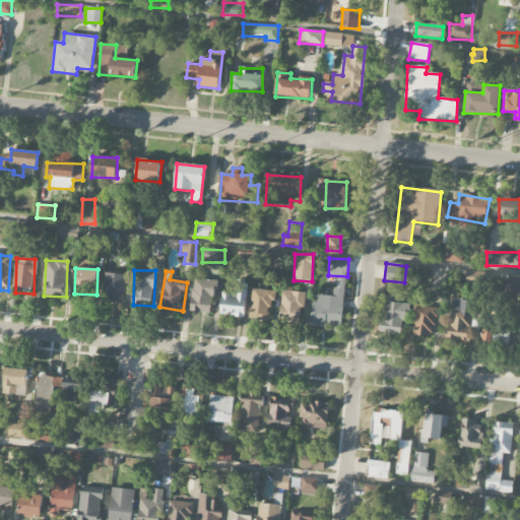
[(124,302),(125,274),(104,273),(103,302),(124,302)]
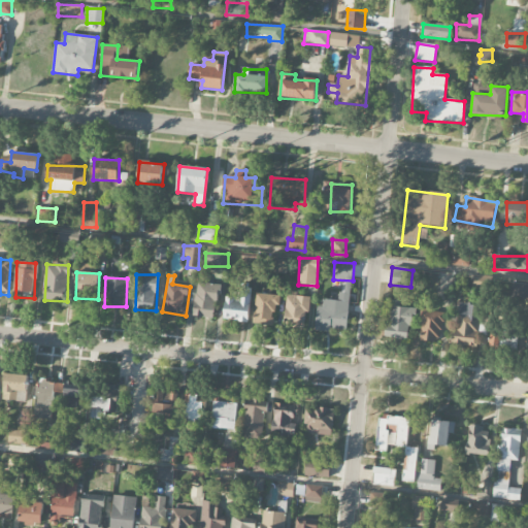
[(509,297),(527,297),(527,283),(510,283),(509,297)]
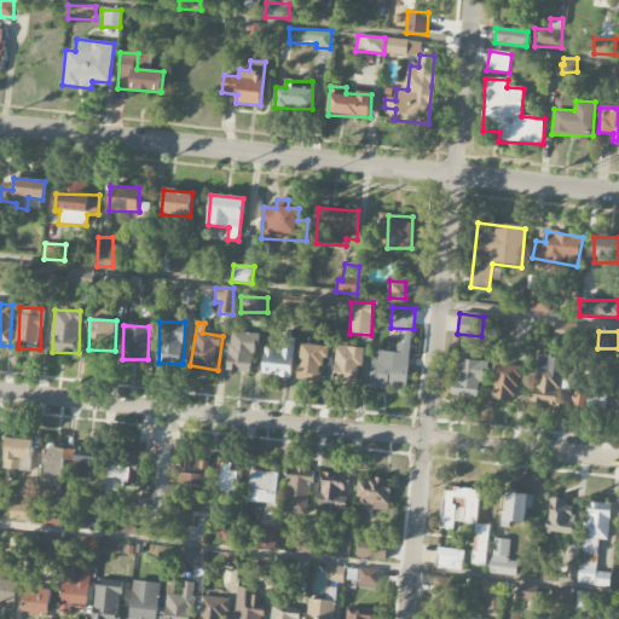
[(229,372),(254,372),(256,334),(230,333),(229,372)]
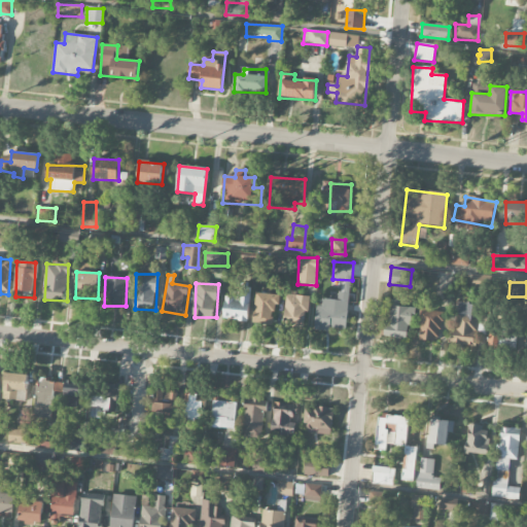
[(251,288),(242,287),(240,299),(225,297),(222,319),(247,322),(251,288)]
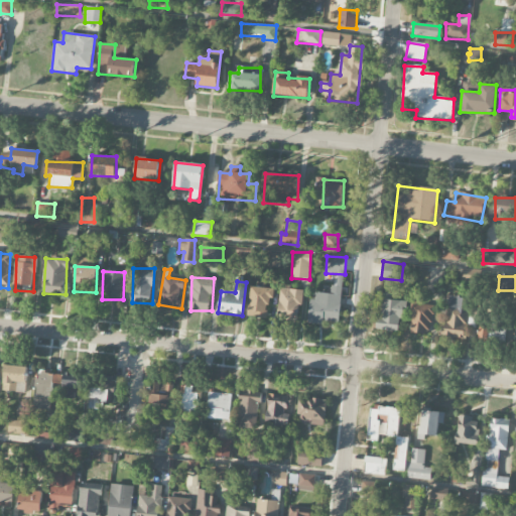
[(342,287),(332,286),(332,293),(315,292),(315,300),(309,299),(308,323),(340,324),(342,287)]
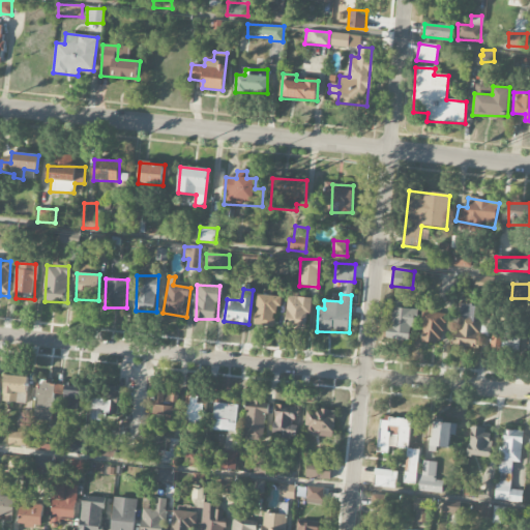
[(276,327),(277,296),(256,295),(255,326),(276,327)]
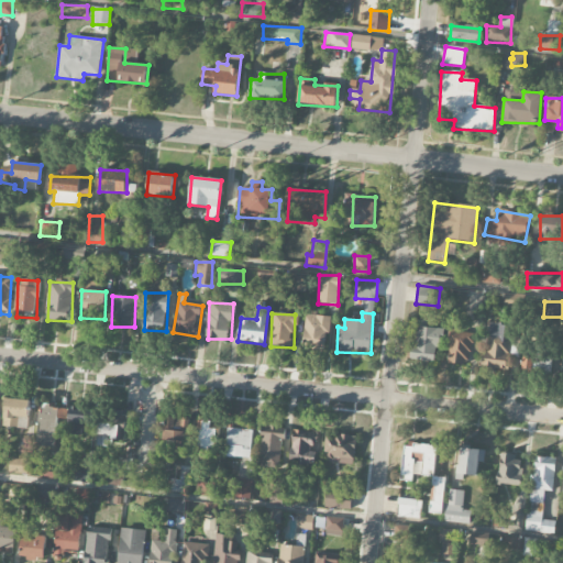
[(328,316),(304,316),(304,350),(328,350),(328,316)]
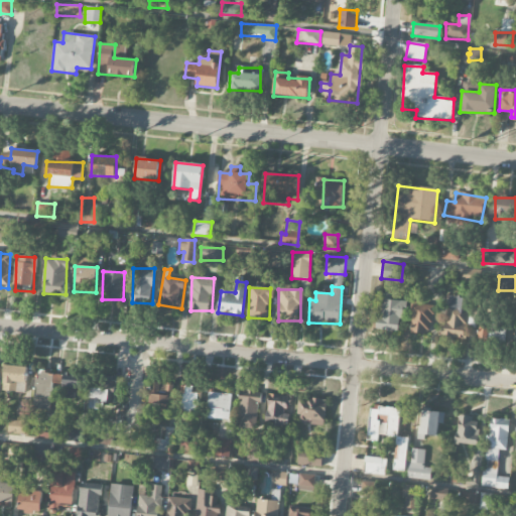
[(392,300),(392,295),(382,293),(378,331),(401,333),(404,301),(392,300)]
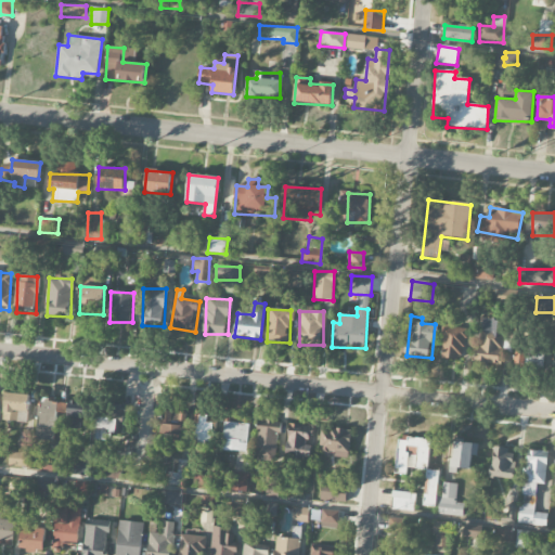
[(467,328),(455,328),(455,322),(442,321),(440,359),(461,360),(461,348),(466,348),(467,328)]
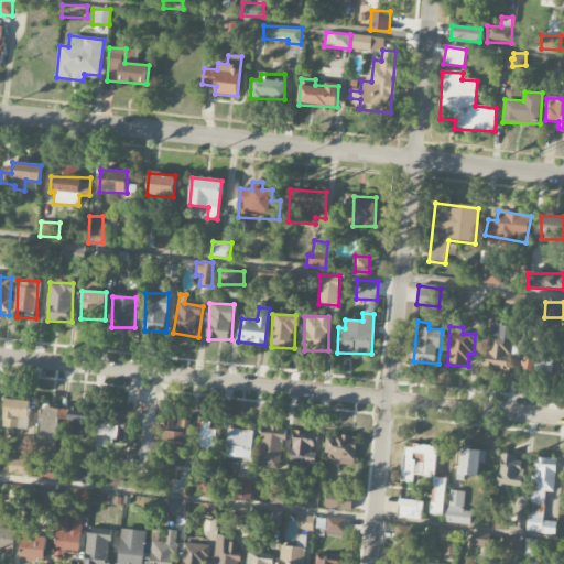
[(487,370),(510,369),(510,326),(486,326),(487,370)]
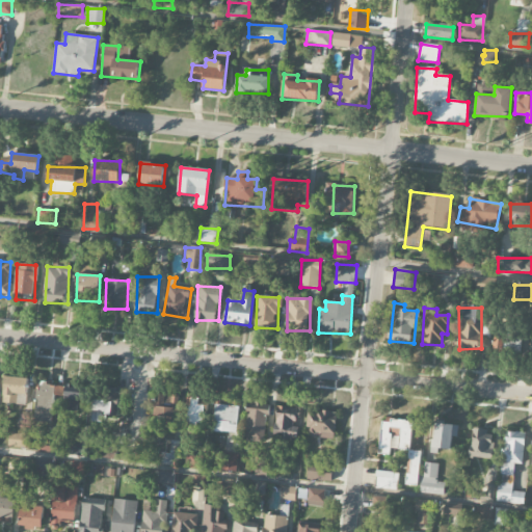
[(17,404),(18,395),(27,396),(28,378),(5,377),(4,403),(17,404)]
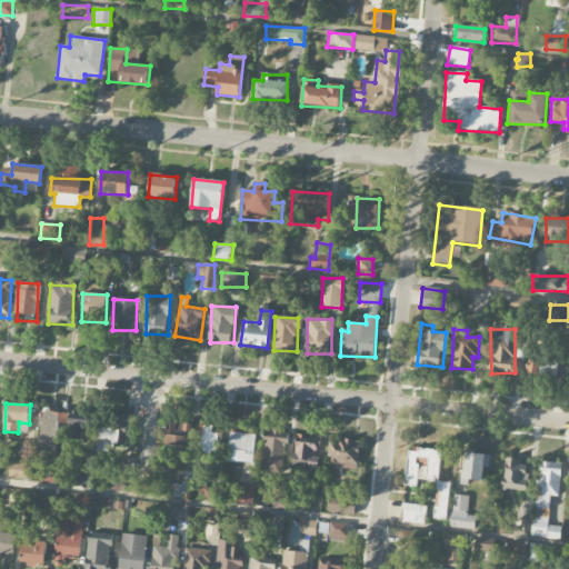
[(58,411),(43,410),(42,418),(37,418),(37,451),(57,452),(58,411)]
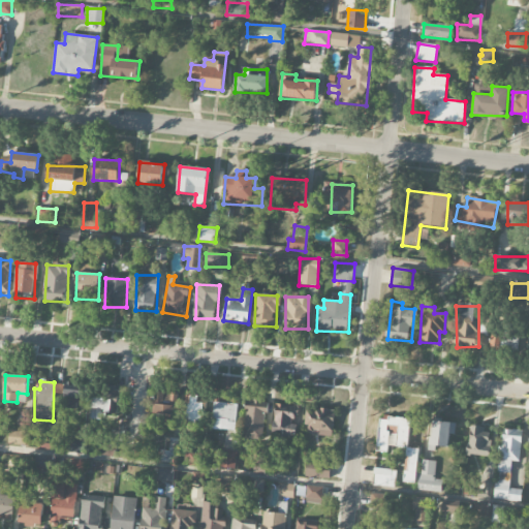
[(82,383),(65,382),(64,408),(81,409),(82,383)]
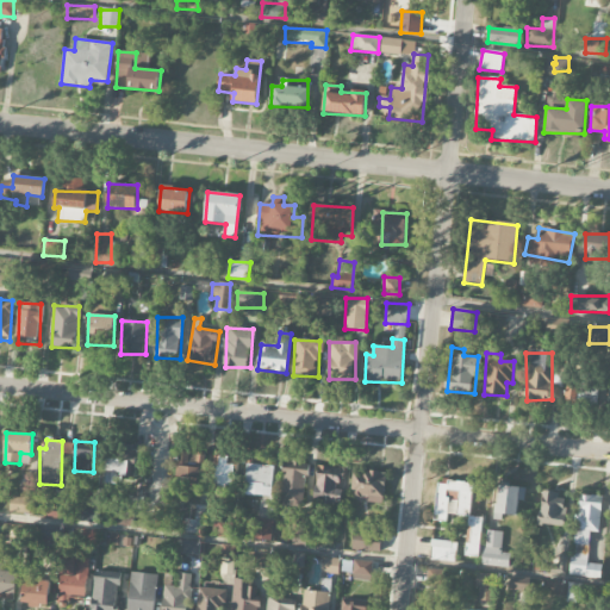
[(178,479),(192,480),(192,487),(204,489),(206,454),(180,453),(178,479)]
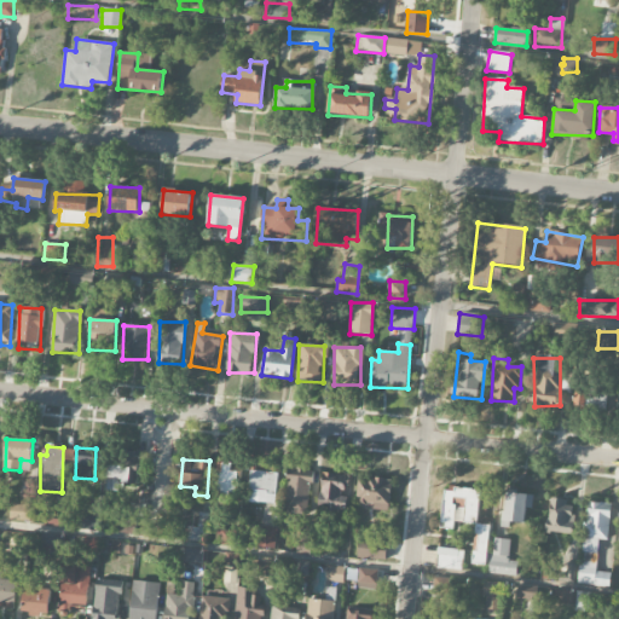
[(239,473),(232,472),(232,464),(219,463),(218,492),(238,493),(239,473)]
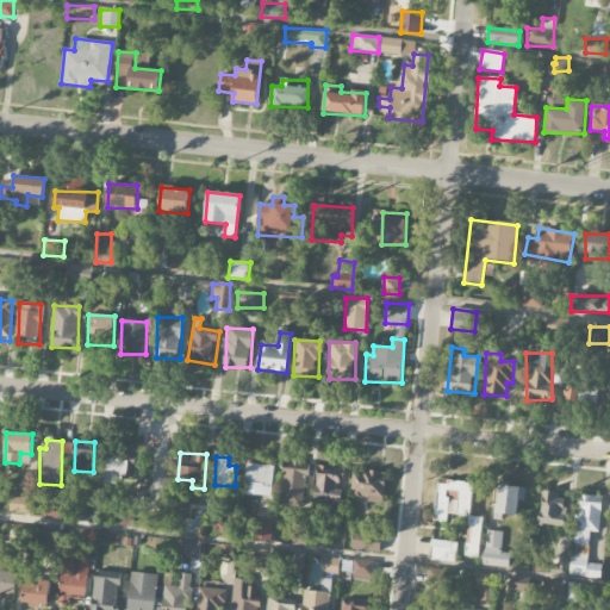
[(282,462),(281,506),(305,508),(306,464),(282,462)]
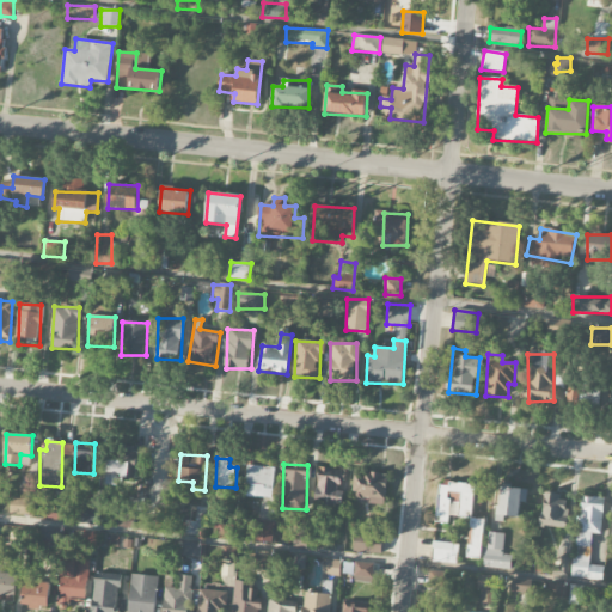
[(275,467),(246,466),(245,497),(273,499),(275,467)]
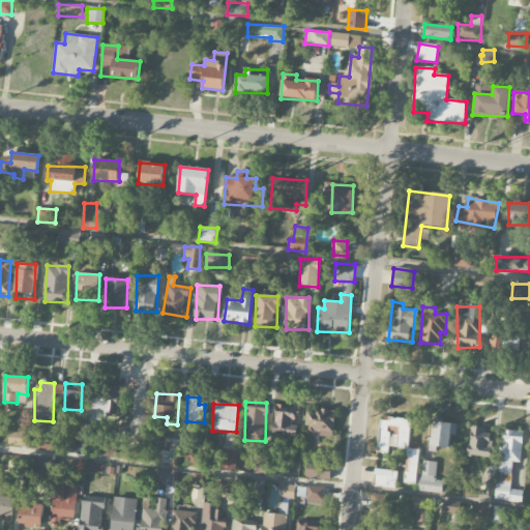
[(296,438),(296,420),(298,420),(298,406),(274,406),(274,437),(296,438)]
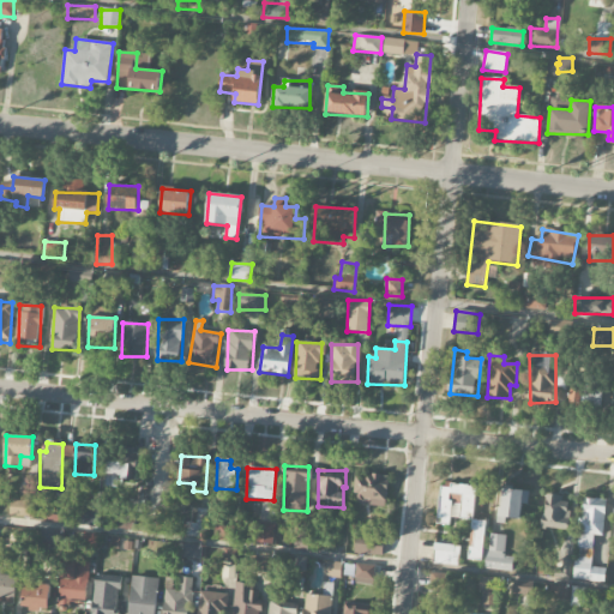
[(355,505),(386,506),(387,476),(356,475),(355,505)]
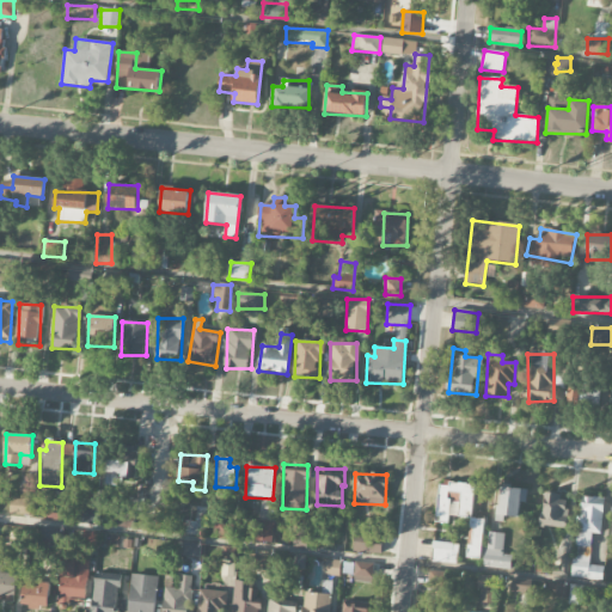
[(471,519),(476,487),(440,482),(435,522),(448,524),(450,515),(471,519)]
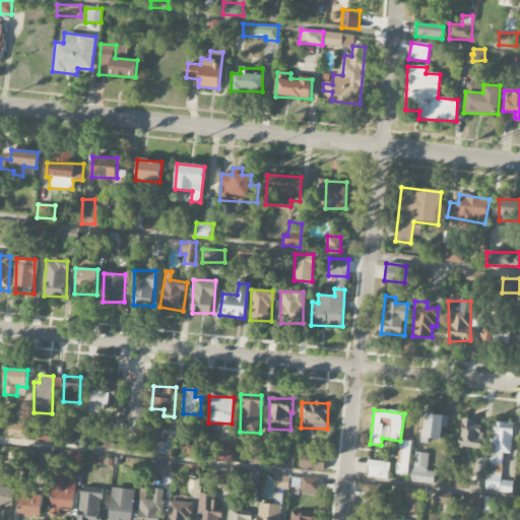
[(424,439),(441,440),(442,427),(447,428),(448,416),(426,414),(424,439)]
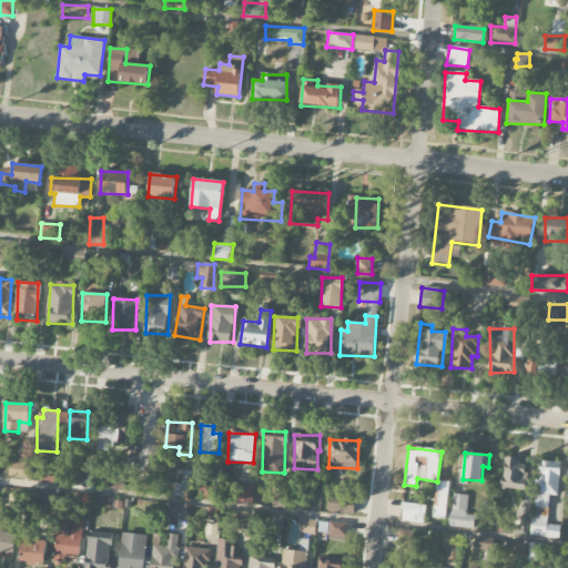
[(525,489),(526,458),(504,457),(503,488),(525,489)]
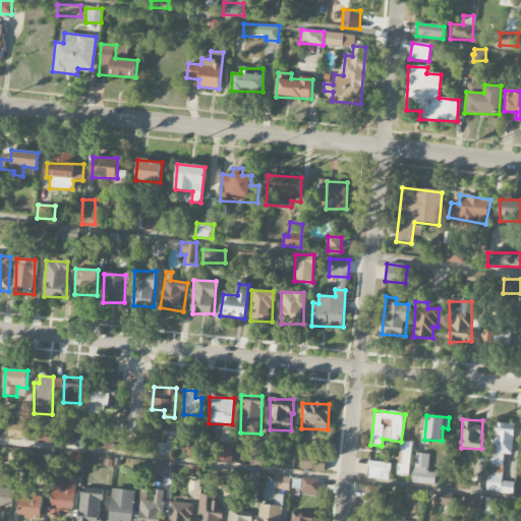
[(513,454),(514,422),(494,422),(493,464),(503,464),(504,454),(513,454)]
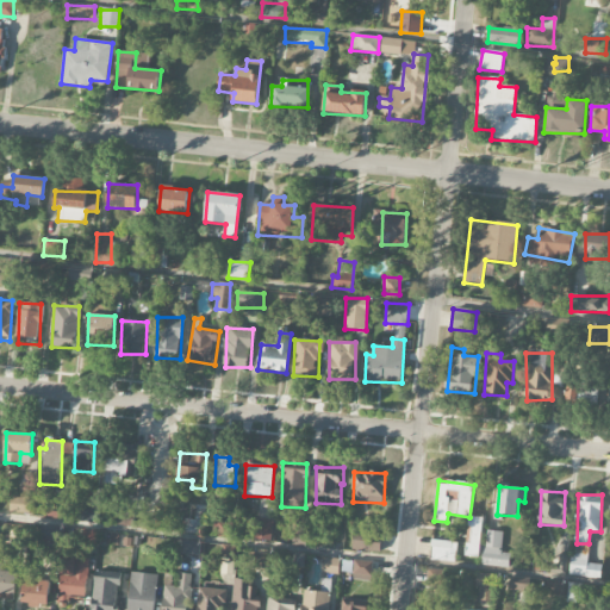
[(11,512),(30,514),(30,498),(11,497),(11,512)]
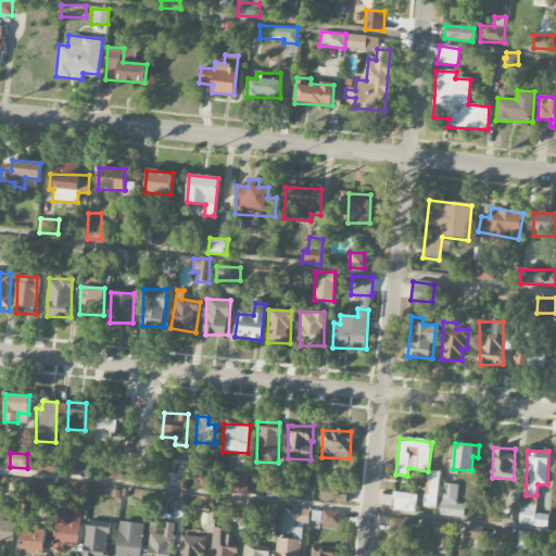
[(90,477),(90,464),(71,464),(70,476),(90,477)]
